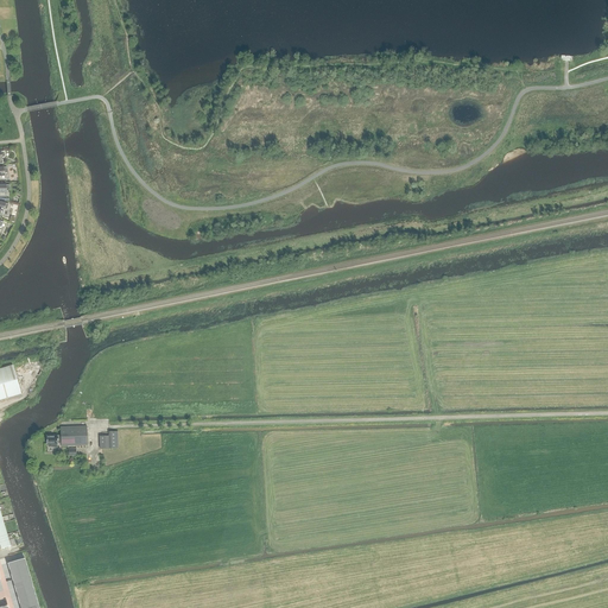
[(12,366),(0,368),(0,399),(21,394),(12,366)]
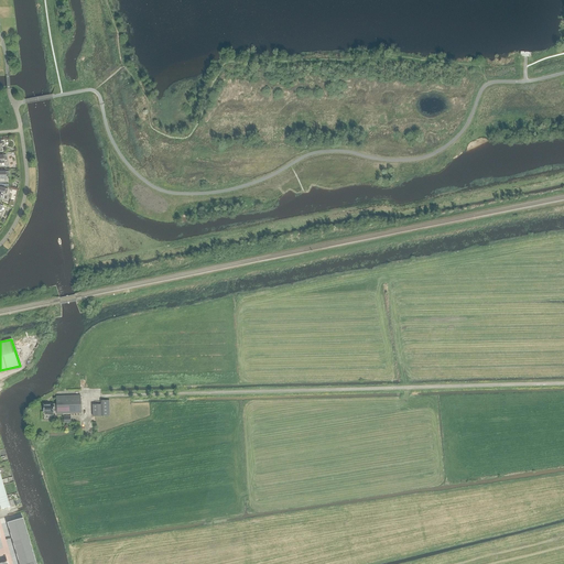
[(44,411),(44,414),(46,414),(47,414),(49,414),(52,414),(53,414),(53,411),(56,411),(56,413),(82,413),(80,396),(56,396),(56,403),(43,403),(43,411),(44,411)]
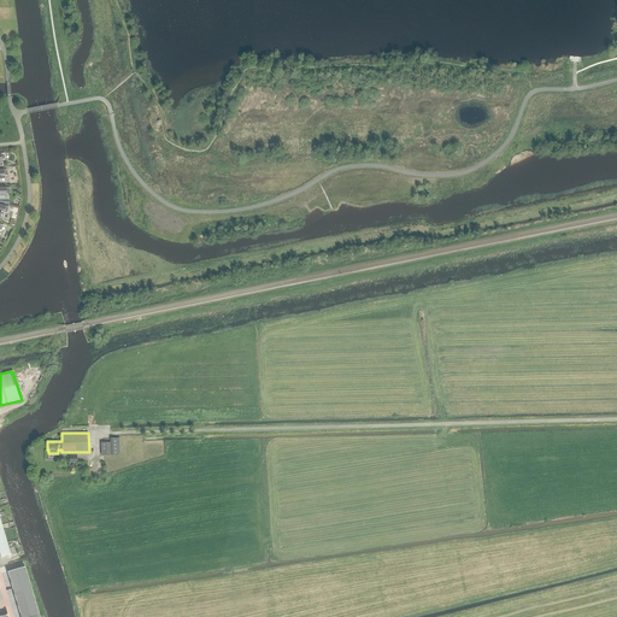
[(119,456),(119,438),(111,438),(111,442),(101,442),(101,456),(119,456)]
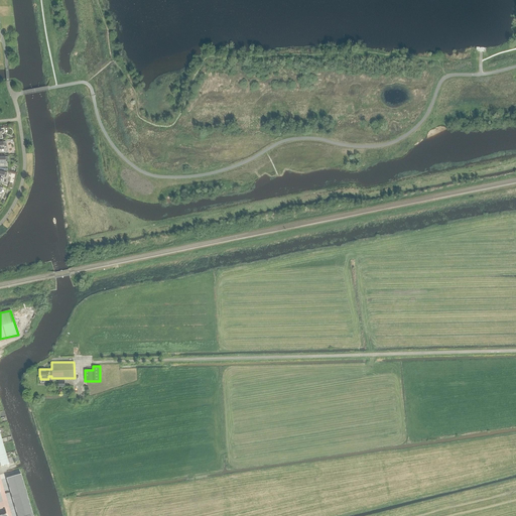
[(21,474),(6,478),(9,488),(23,484),(21,474)]
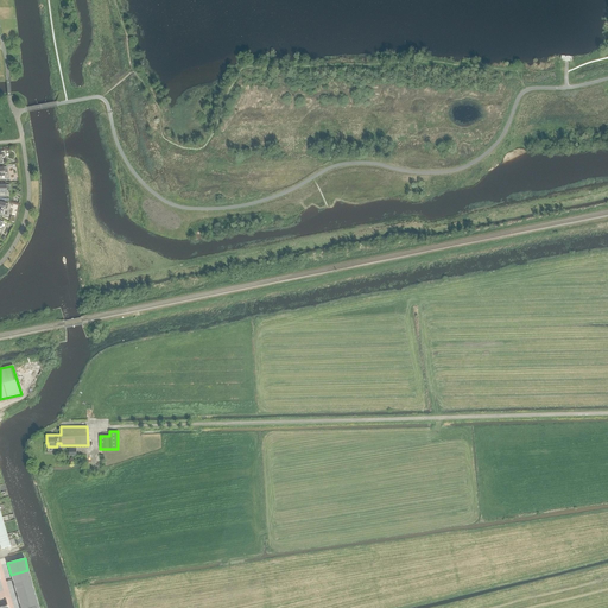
[(27,570),(11,575),(14,587),(31,581),(27,570)]
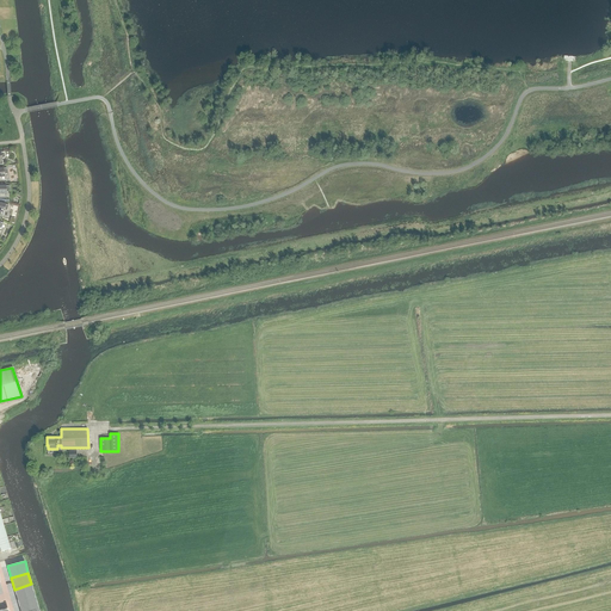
[(31,584),(14,590),(18,600),(35,596),(31,584)]
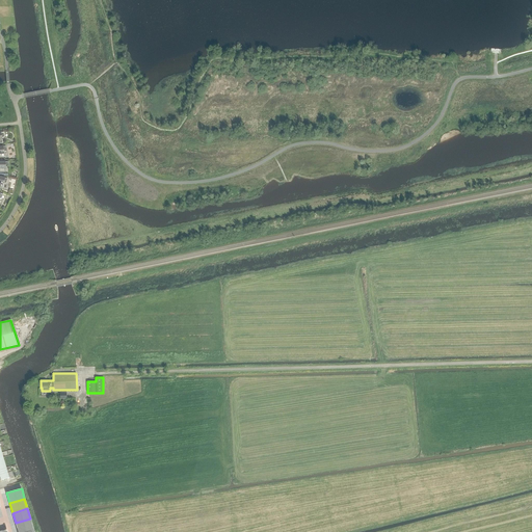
[(30,519),(16,523),(18,531),(20,531),(33,528),(30,519)]
